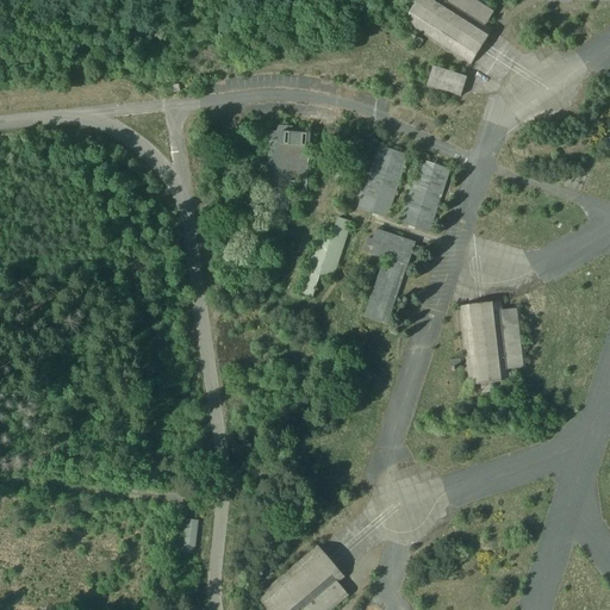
[(446,47),(472,63),(491,35),(480,27),(493,8),(479,0),(421,0),(418,0),(411,0),(406,7),(414,12),(406,22),(446,47)]
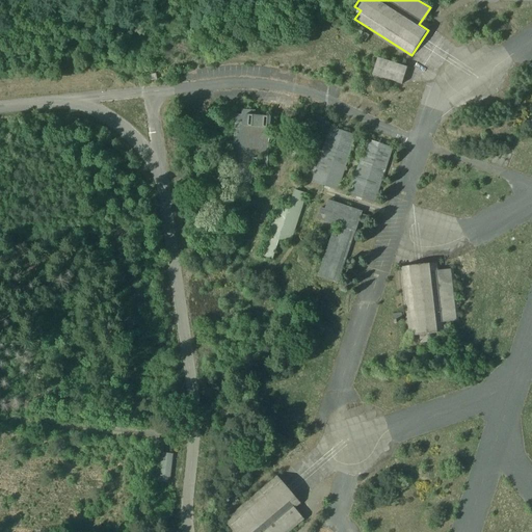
[(374,77),(397,84),(403,67),(379,59),(374,77)]
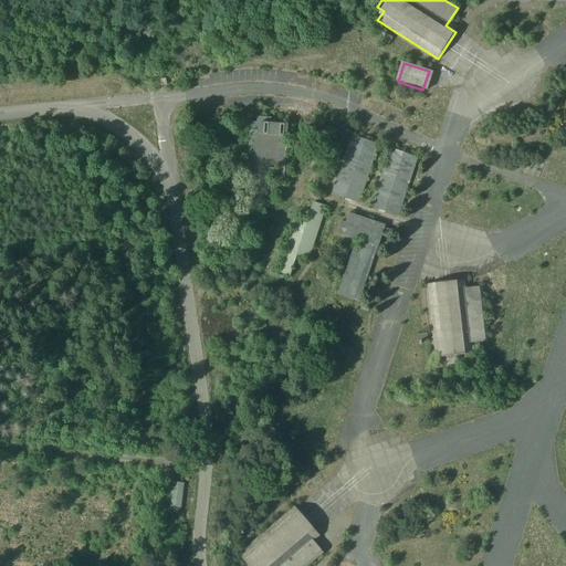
[(247,192),(269,195),(270,179),(285,181),(287,154),(290,138),(295,139),(296,128),(271,126),(272,118),(260,117),(259,125),(254,124),(251,150),(245,150),(244,161),(249,161),(247,192)]
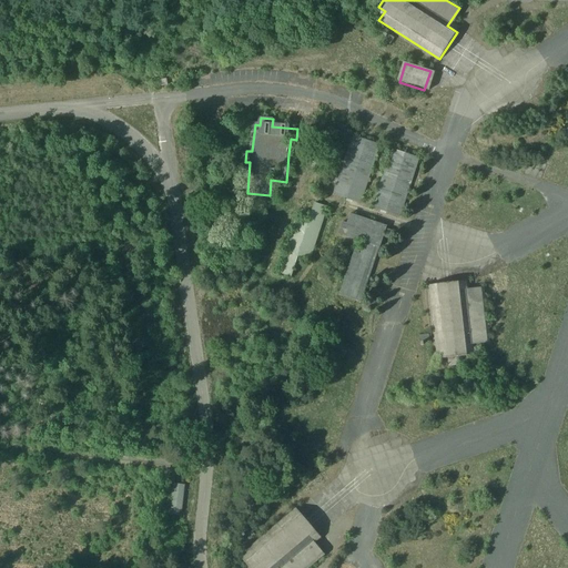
[(333,193),(363,203),(382,144),(352,135),(333,193)]
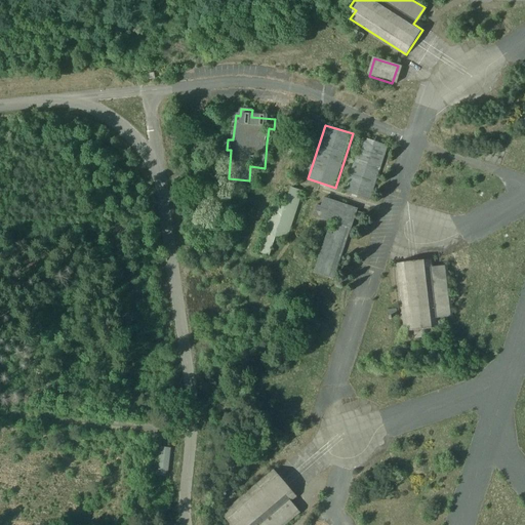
[(345,190),(371,199),(389,145),(361,136),(345,190)]
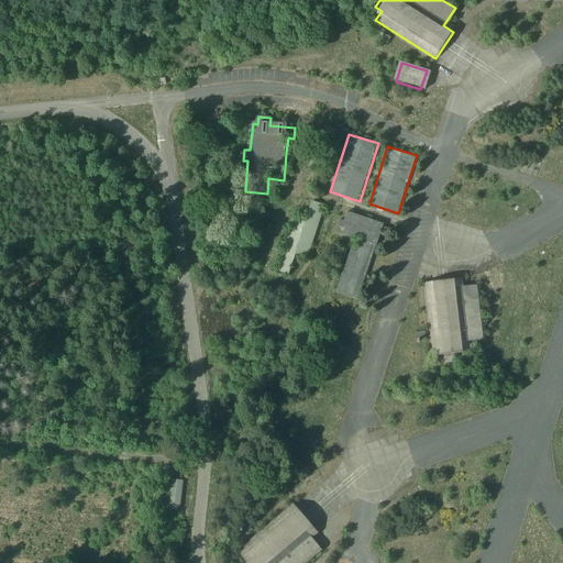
[(277,266),(289,271),(294,257),(309,263),(327,207),(312,202),(306,221),(293,217),(277,266)]
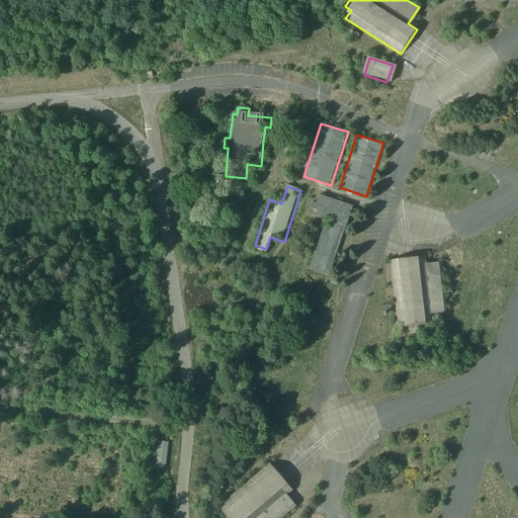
[(309,270),(328,276),(344,226),(352,228),(357,210),(350,207),(351,205),(320,195),(318,202),(312,201),(308,213),(329,220),(326,230),(322,229),(309,270)]
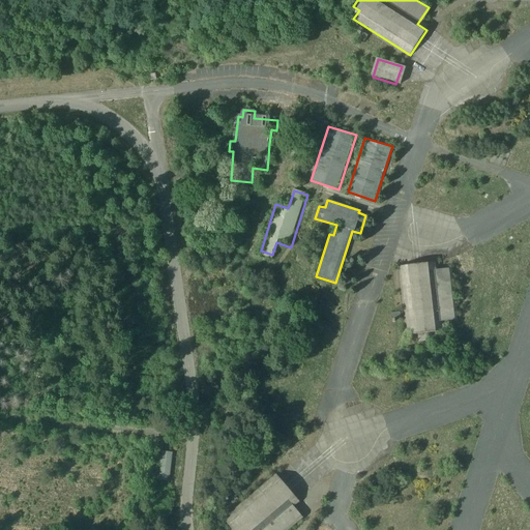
[(417,336),(418,344),(433,342),(433,334),(442,333),(441,326),(459,324),(452,269),(435,271),(434,263),(399,267),(406,337),(417,336)]
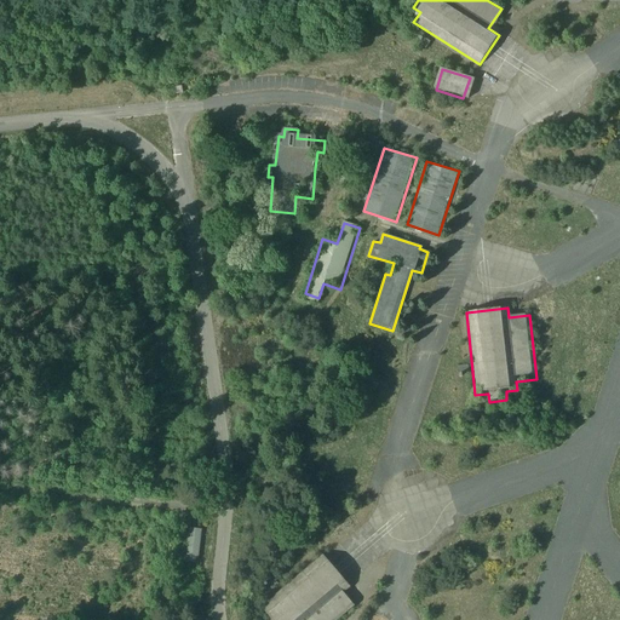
[(187,560),(199,560),(201,529),(189,528),(187,560)]
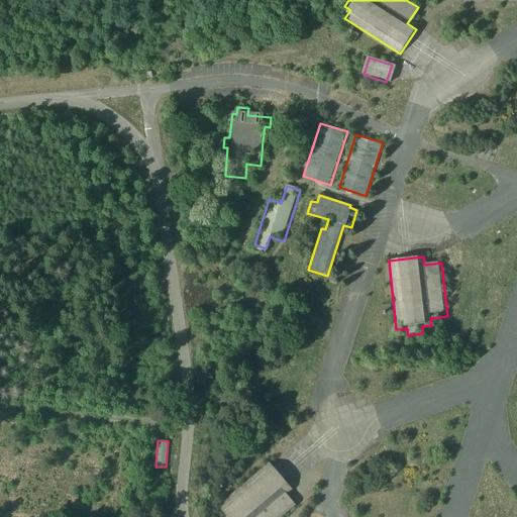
[(282,516),(297,505),(288,494),(294,489),(271,462),(221,507),(227,514),(223,516),(282,516)]
